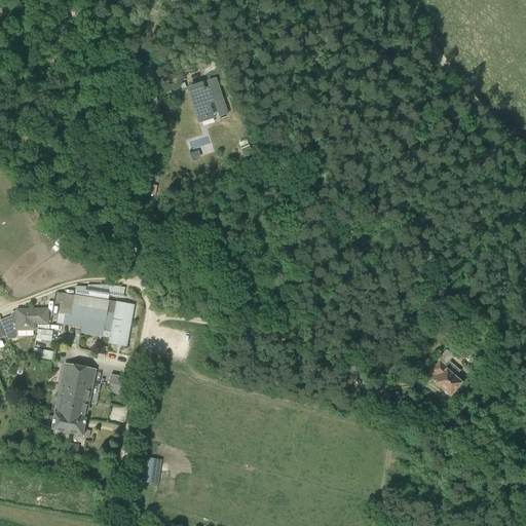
[(204,73),(215,70),(212,62),(202,66),(204,73)]
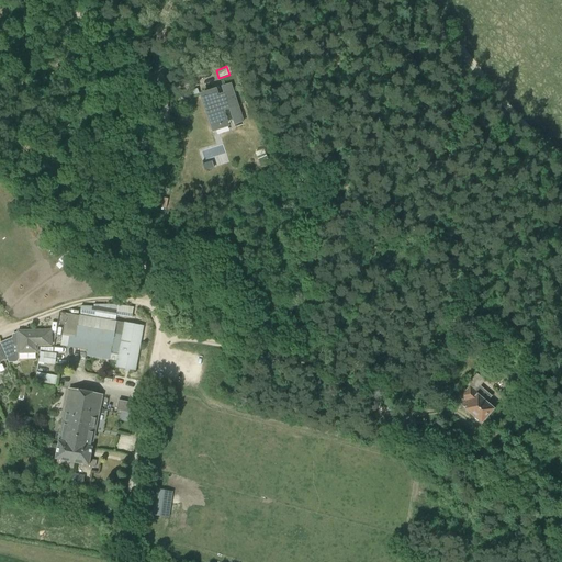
[(203,97),(214,128),(227,124),(223,111),(228,109),(234,125),(243,122),(231,85),(222,88),(224,94),(217,97),(216,92),(203,97)]
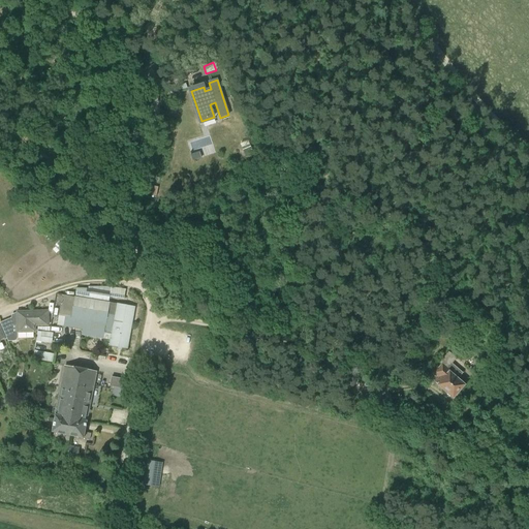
[(69,244),(63,238),(57,244),(62,250),(69,244)]
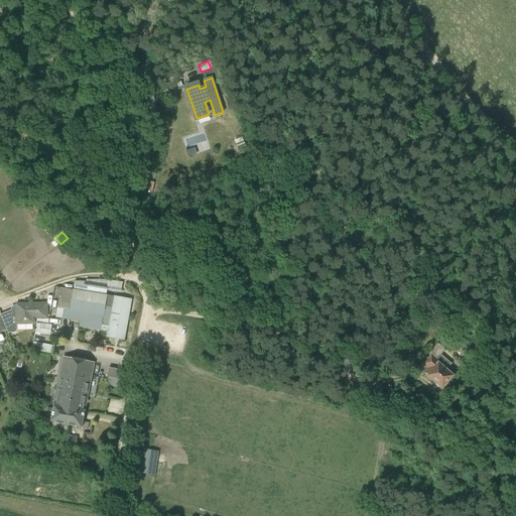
[(108,280),(86,280),(86,282),(82,281),(75,281),(74,288),(87,290),(87,292),(73,289),(73,290),(60,288),(55,317),(88,323),(88,328),(108,332),(107,337),(124,340),(131,300),(114,297),(107,295),(106,295),(107,285),(108,280)]
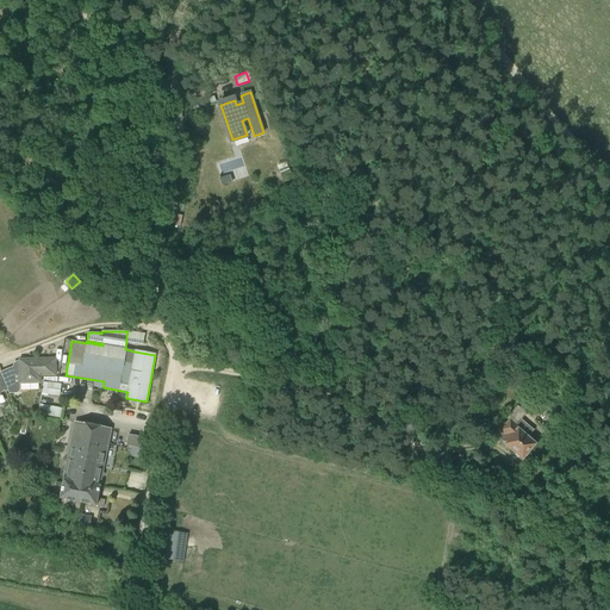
[(13,367),(0,372),(0,373),(7,388),(10,394),(16,394),(17,393),(18,393),(19,392),(20,391),(20,390),(20,384),(41,383),(39,375),(55,375),(55,359),(19,360),(19,361),(19,374),(14,374),(13,367)]
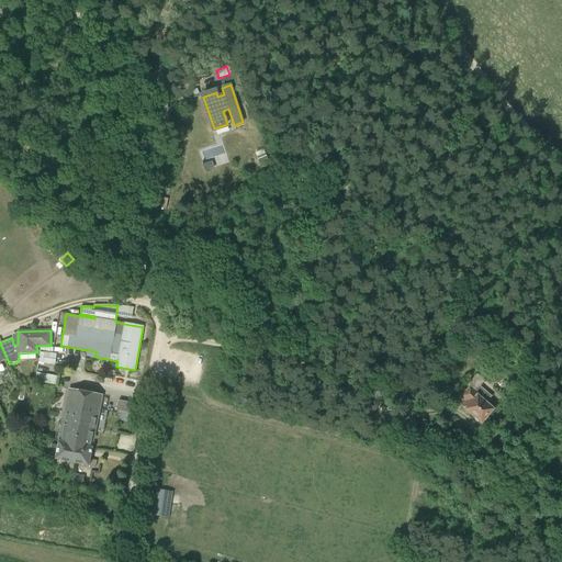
[(37,364),(44,364),(44,363),(55,364),(56,355),(40,352),(37,364)]
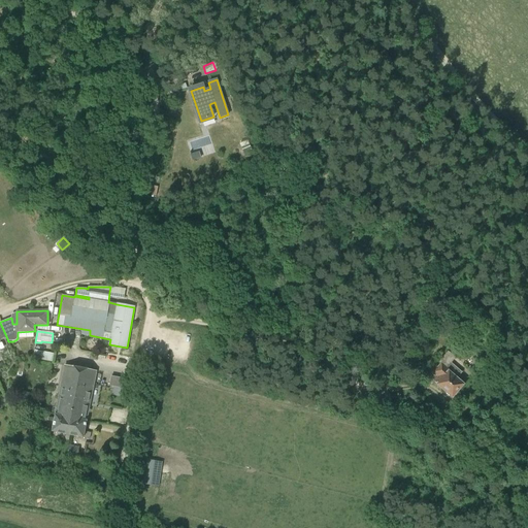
[(458,355),(465,348),(455,337),(448,345),(458,355)]
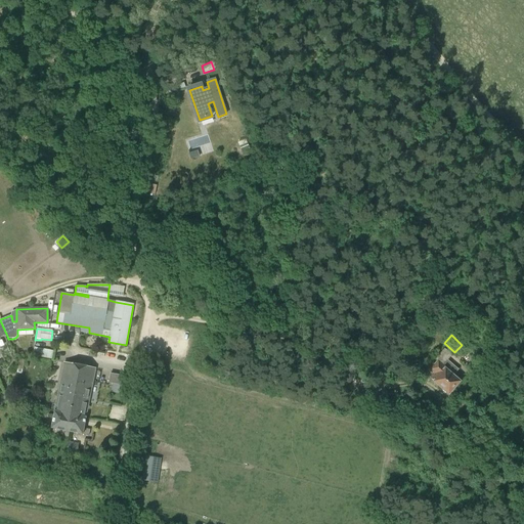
[(50,358),(51,350),(33,347),(32,355),(50,358)]
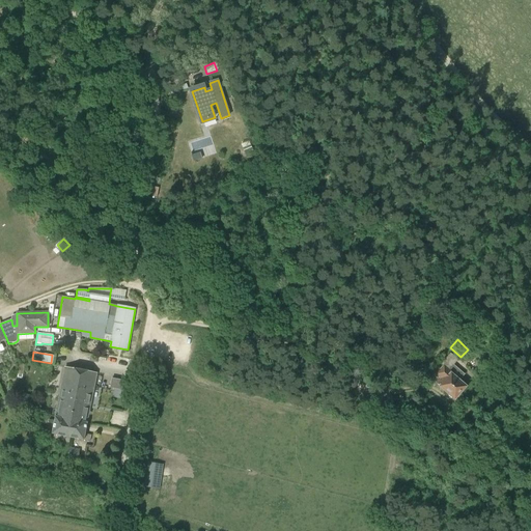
[(443,366),(435,375),(439,380),(436,384),(454,399),(456,400),(457,400),(459,399),(460,398),(462,396),(460,395),(459,393),(466,387),(459,381),(448,372),(453,365),(458,360),(450,354),(441,364),(443,366)]
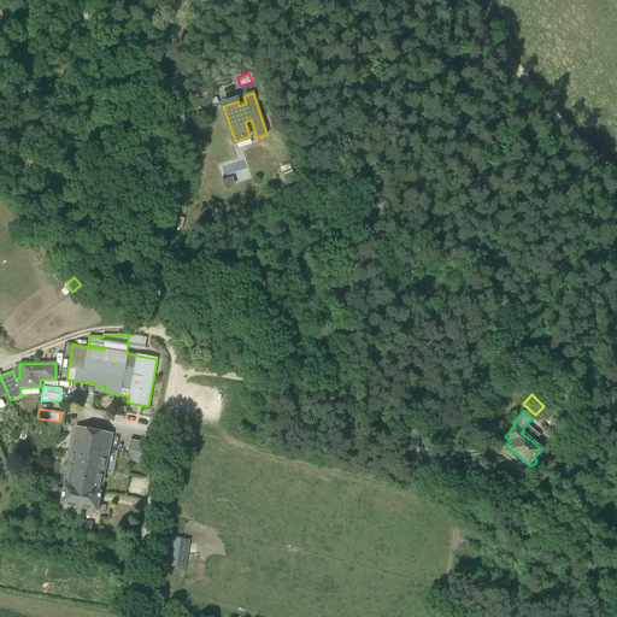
[(57,488),(56,492),(63,493),(60,504),(98,511),(105,513),(106,506),(99,505),(112,434),(75,427),(63,489),(57,488)]
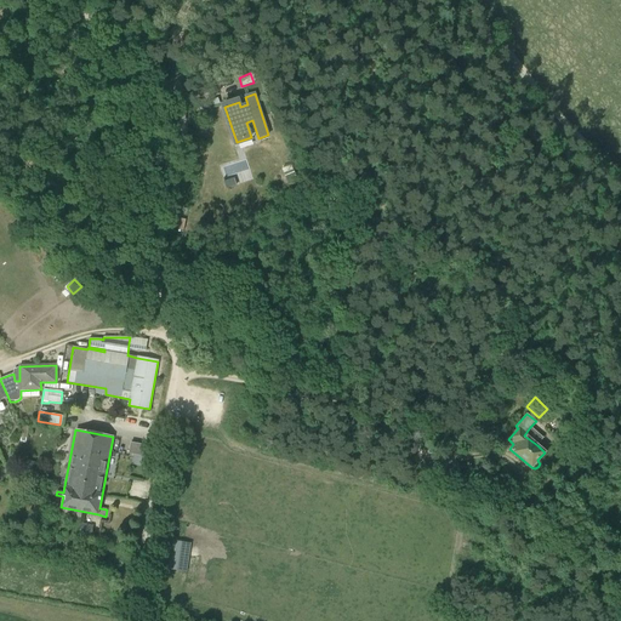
[(146,457),(148,446),(131,443),(129,454),(146,457)]
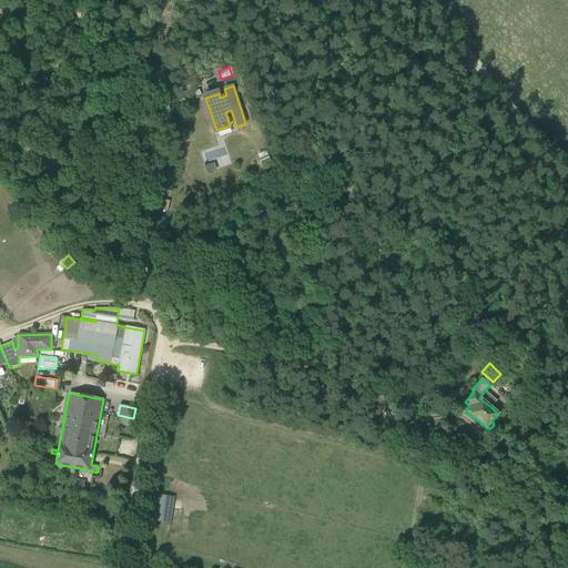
[(24,479),(30,459),(20,457),(17,469),(9,468),(7,476),(24,479)]
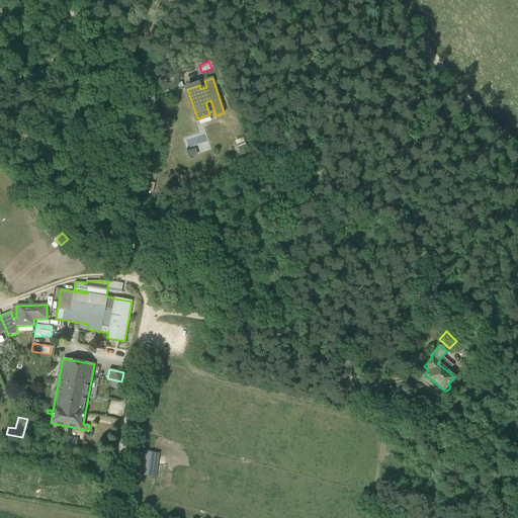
[(29,418),(28,423),(39,425),(40,419),(32,417),(31,419),(29,418)]
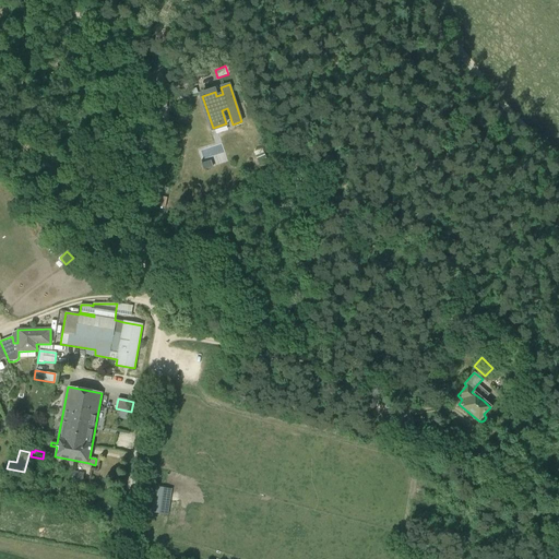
[(72,474),(71,483),(82,485),(83,479),(84,474),(73,472),(72,474)]
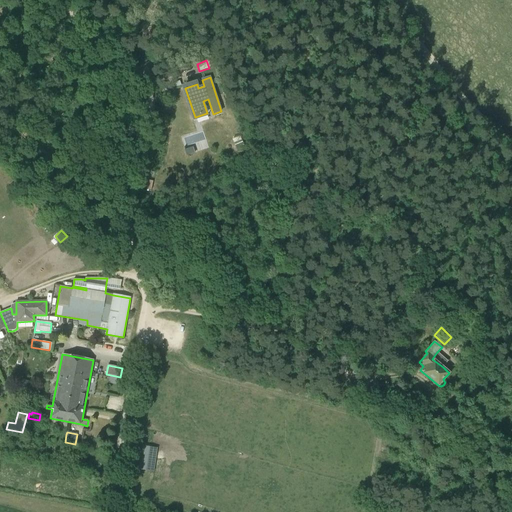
[(154,470),(156,446),(140,445),(138,469),(154,470)]
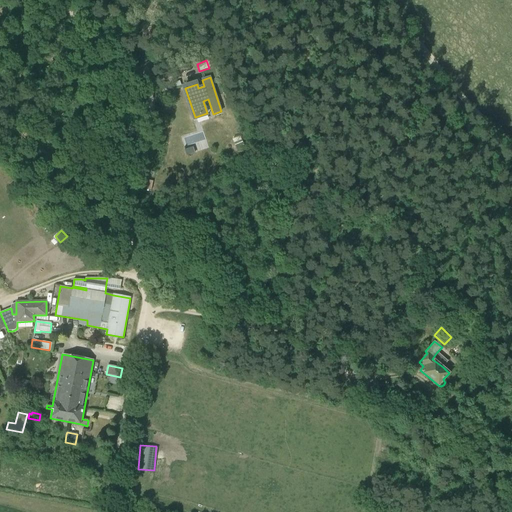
All buildings are outlined.
